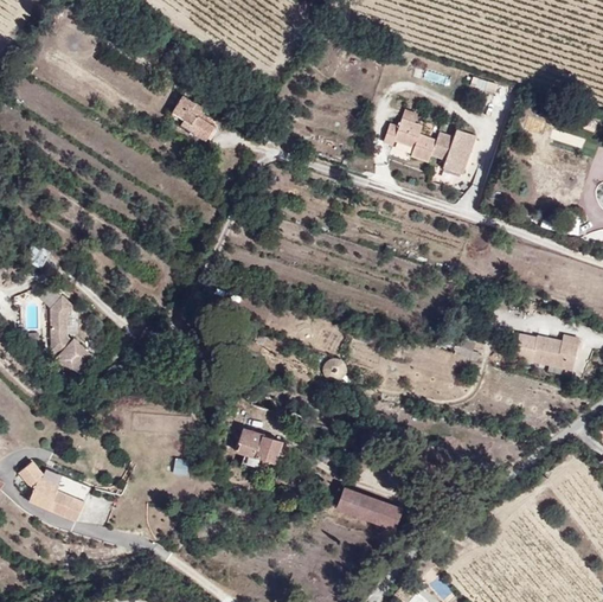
[(422,65),(421,76),(443,78),(444,68),(422,65)]
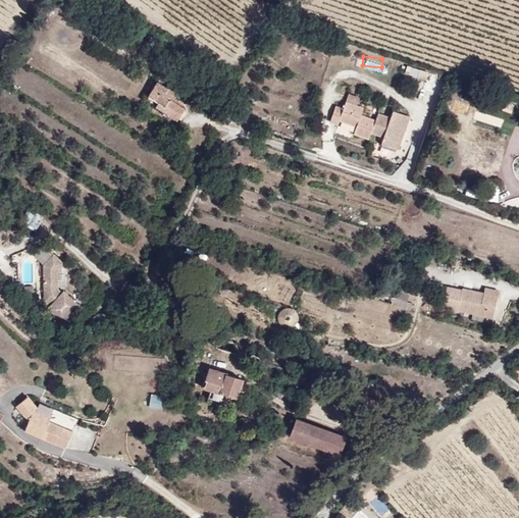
[(162,96),(164,91),(159,89),(160,85),(149,80),(140,96),(156,103),(154,108),(170,117),(177,104),(162,96)]
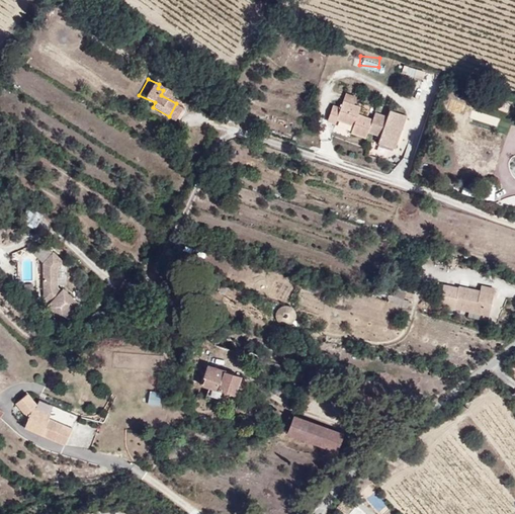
[(155,102),(139,95),(137,99),(153,107),(155,102)]
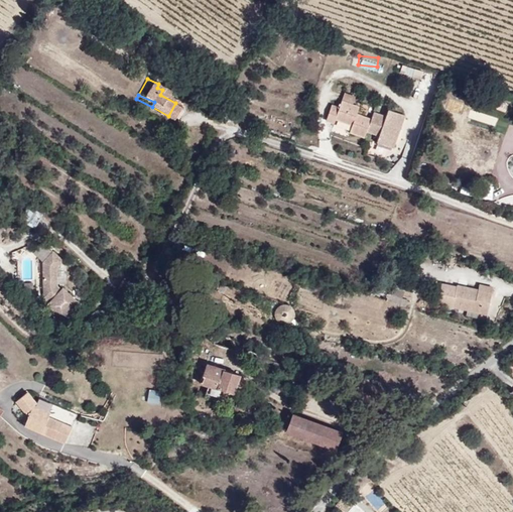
[(368,130),(372,118),(360,114),(362,107),(343,100),(341,108),(332,105),(326,121),(336,124),(337,120),(353,126),(351,133),(366,138),(368,130)]
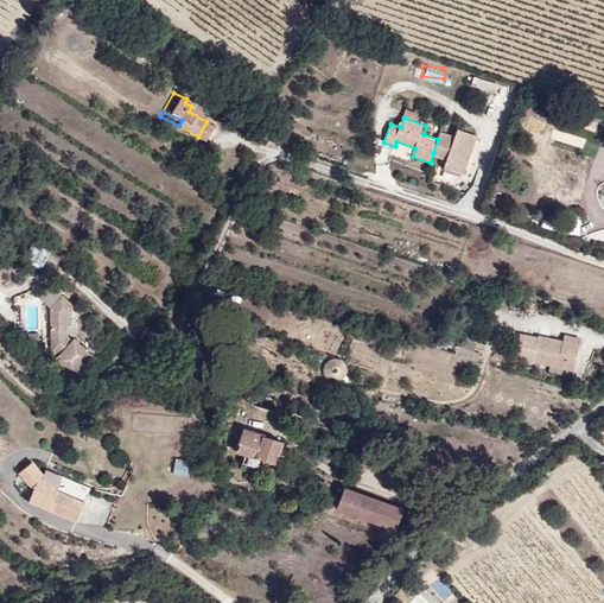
[(453,143),(474,148),(477,135),(458,129),(456,137),(453,143)]
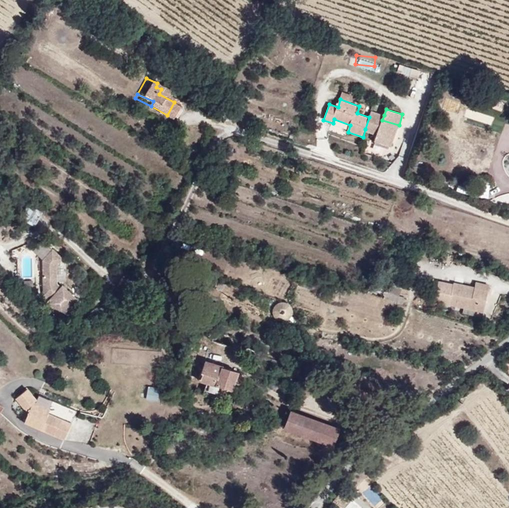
[(369,117),(365,129),(378,133),(375,140),(392,145),(399,125),(382,120),(384,115),(371,111),(369,117)]
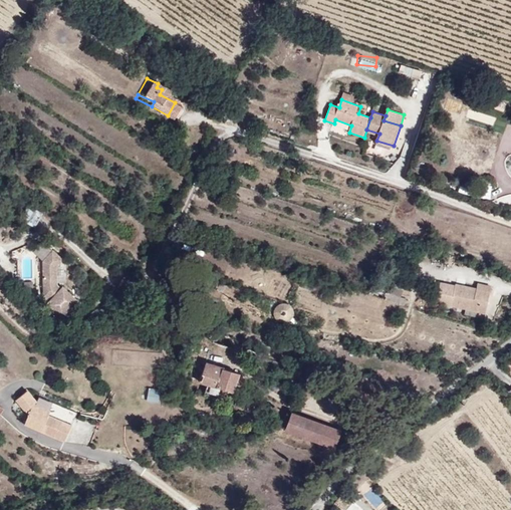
[(38,211),(25,203),(17,215),(30,223),(38,211)]
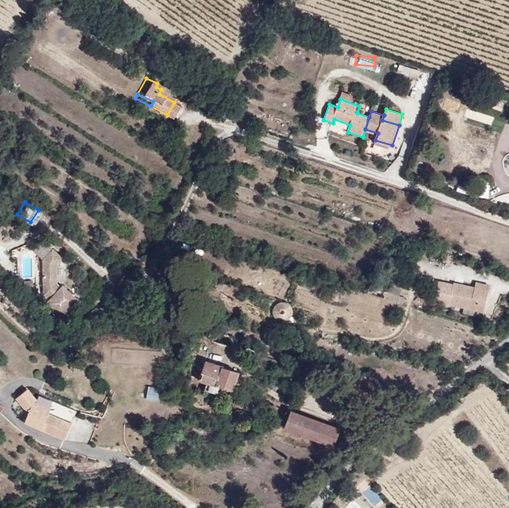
[(32,247),(41,256),(50,245),(41,237),(32,247)]
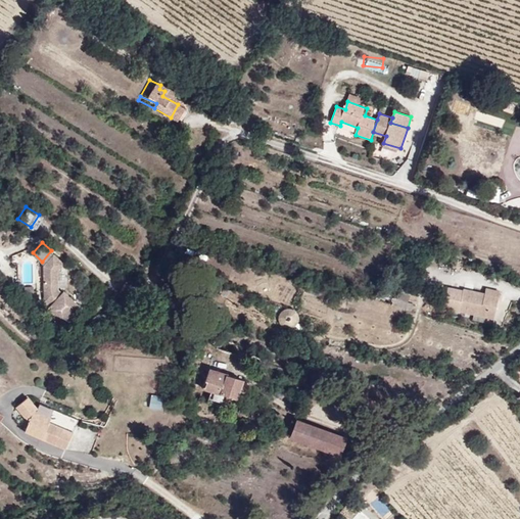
[(55,285),(55,267),(61,260),(51,250),(42,262),(42,285),(46,285),(46,291),(42,291),(42,295),(48,300),(45,303),(60,317),(76,300),(60,287),(58,289),(55,285)]
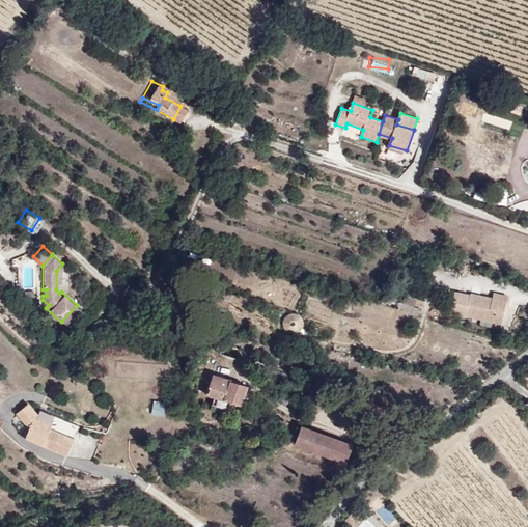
[(517,299),(517,294),(502,290),(501,297),(517,299)]
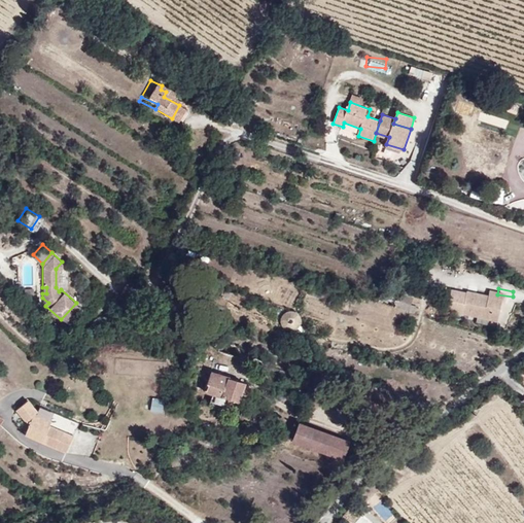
[(510,320),(513,297),(497,294),(476,291),(475,294),(459,292),(457,312),(488,316),(500,318),(510,320)]
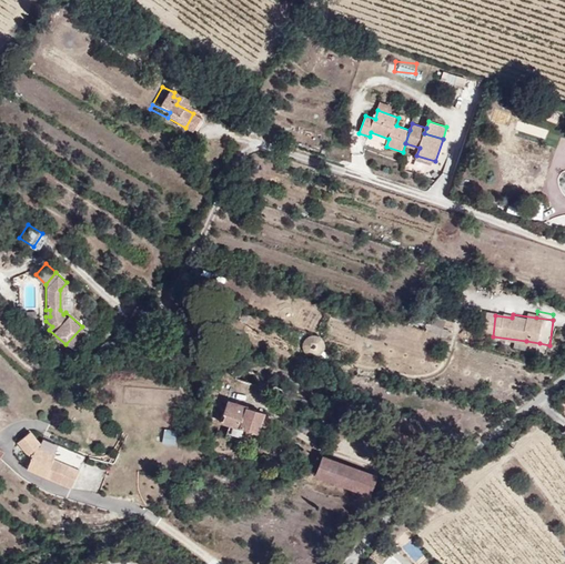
[(99,354),(124,338),(119,329),(110,334),(112,338),(96,348),(99,354)]
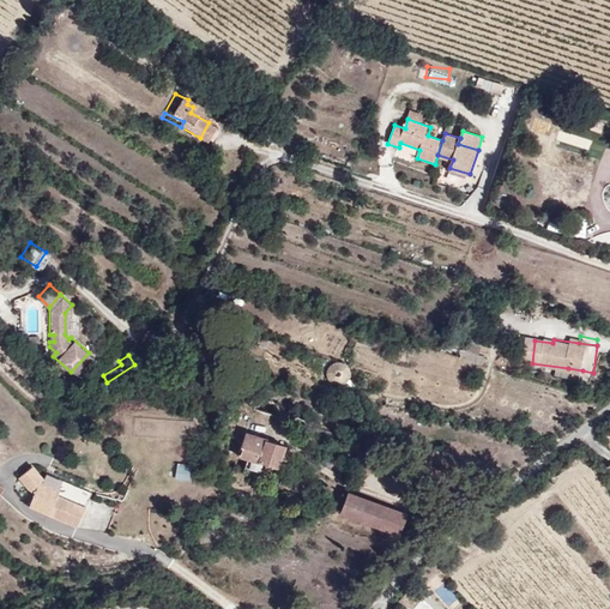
[(328,355),(322,373),(342,379),(348,361),(328,355)]
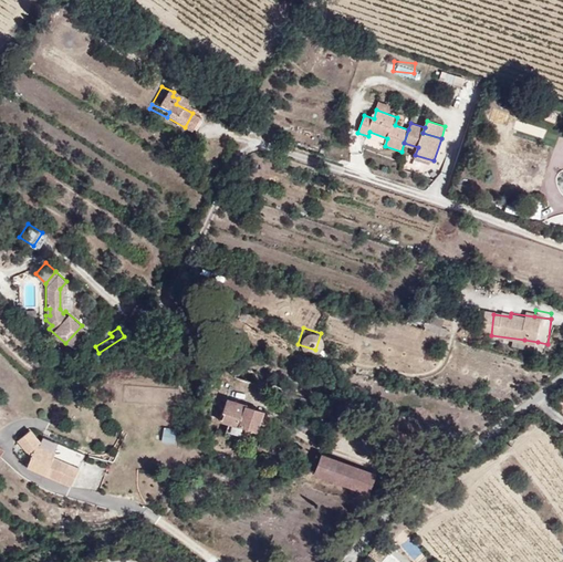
[(537,350),(538,342),(524,340),(524,347),(537,350)]
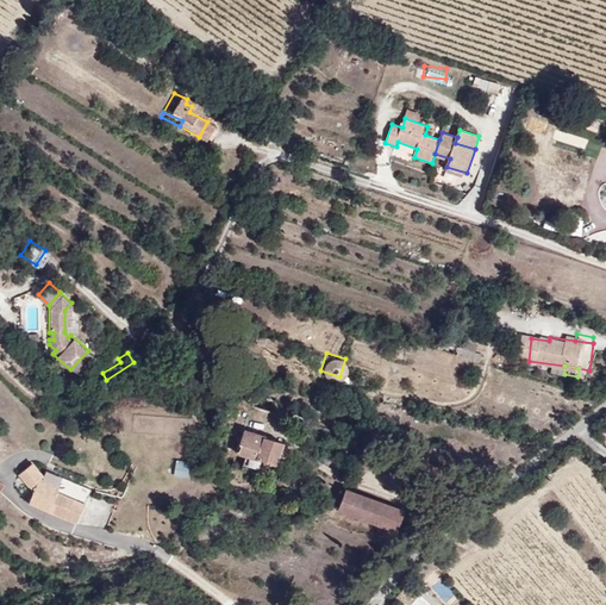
[(106,380),(102,373),(91,380),(94,387),(106,380)]
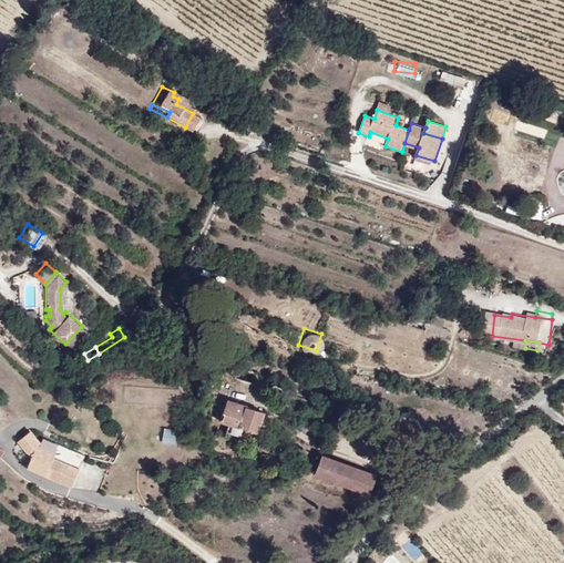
[(278,395),(268,388),(265,393),(274,400),(278,395)]
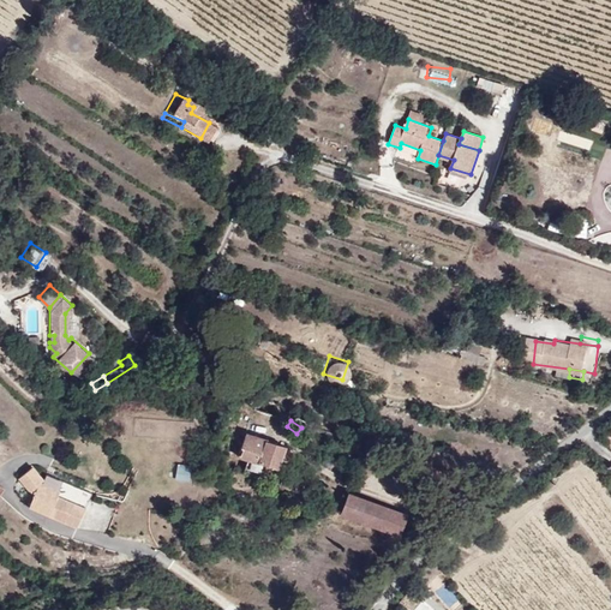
[(270,468),(280,447),(241,430),(233,452),(244,455),(239,467),(259,476),(265,468),(270,468)]
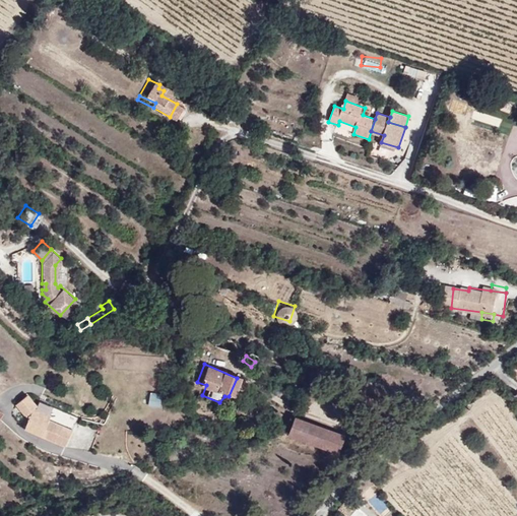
[(145,388),(145,401),(157,402),(158,389),(145,388)]
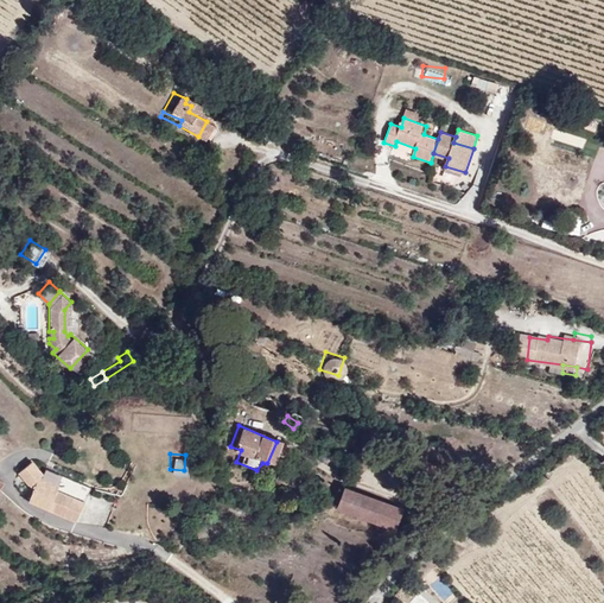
[(18,469),(32,487),(26,499),(74,519),(82,501),(55,488),(57,483),(39,475),(42,473),(30,459),(18,469)]
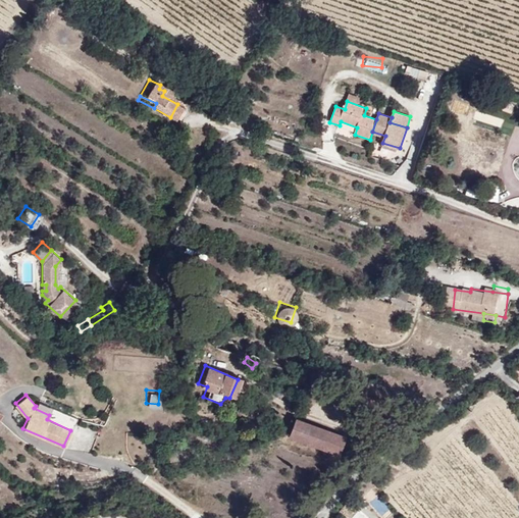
[(47,419),(70,430),(76,418),(52,407),(49,415),(47,419)]
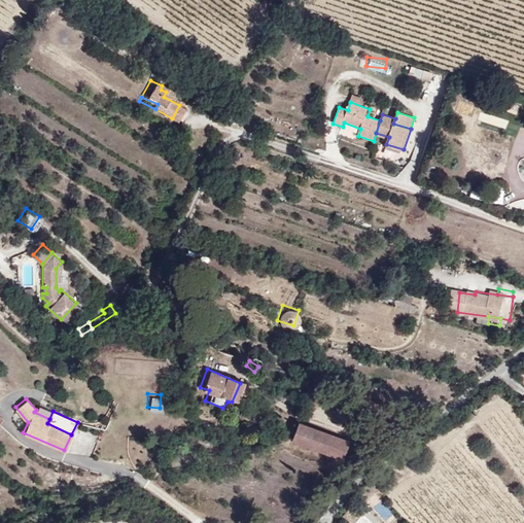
[(339,462),(346,443),(299,423),(290,442),(339,462)]
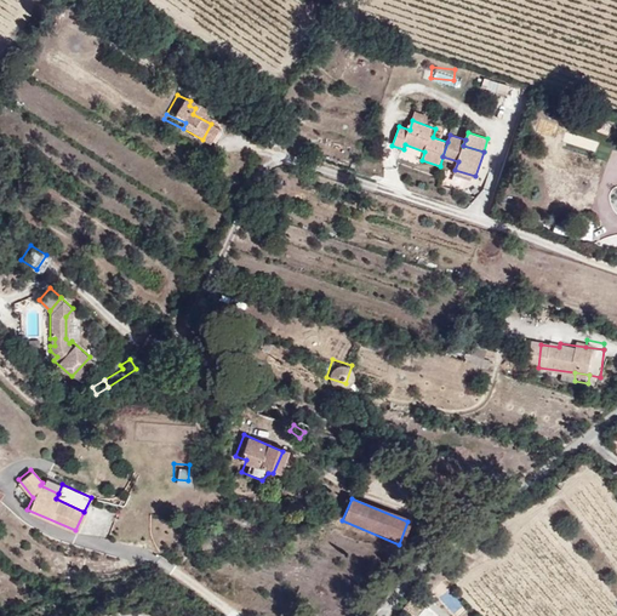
[(423,599),(411,612),(415,615),(429,615),(435,610),(423,599)]
